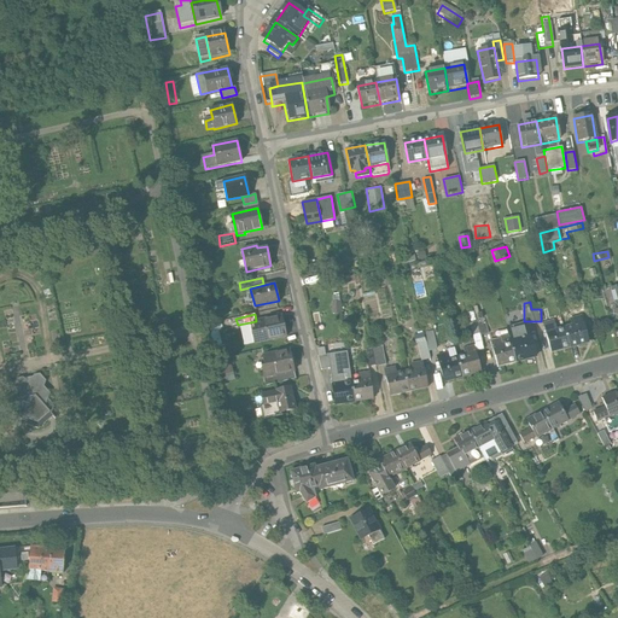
[(250,322),(255,344),(286,337),(281,315),(256,321),(250,322)]
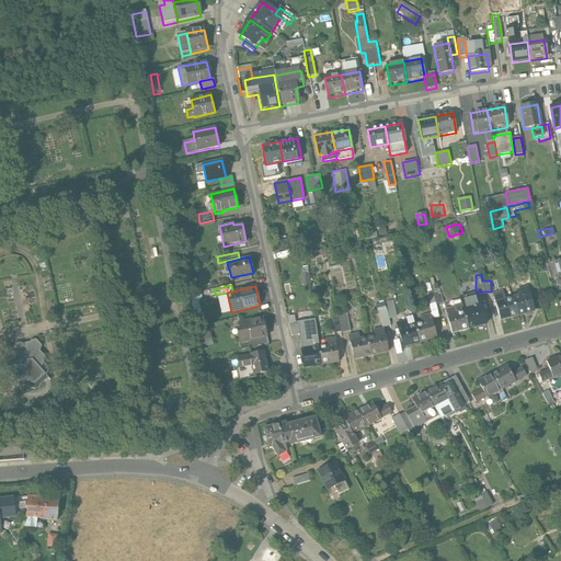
[(439,288),(427,292),(431,301),(428,302),(433,318),(438,317),(435,305),(443,302),(439,288)]
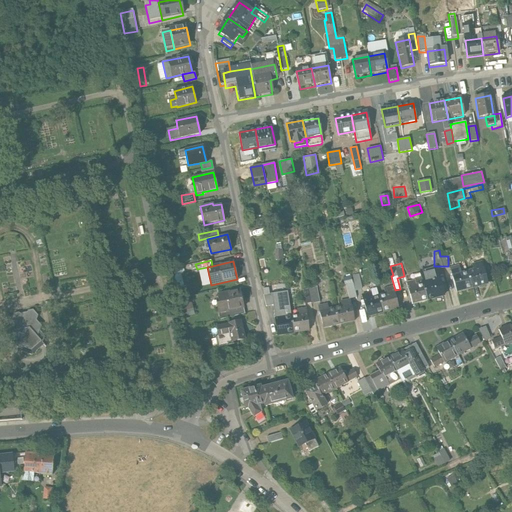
[(474,271),(468,273),(472,288),(487,284),(481,263),(473,265),(474,271)]
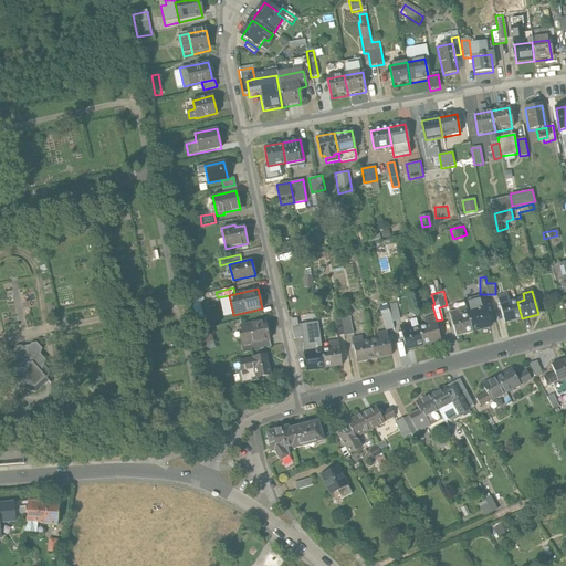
[(504,324),(522,318),(517,302),(510,303),(507,294),(498,297),(504,324)]
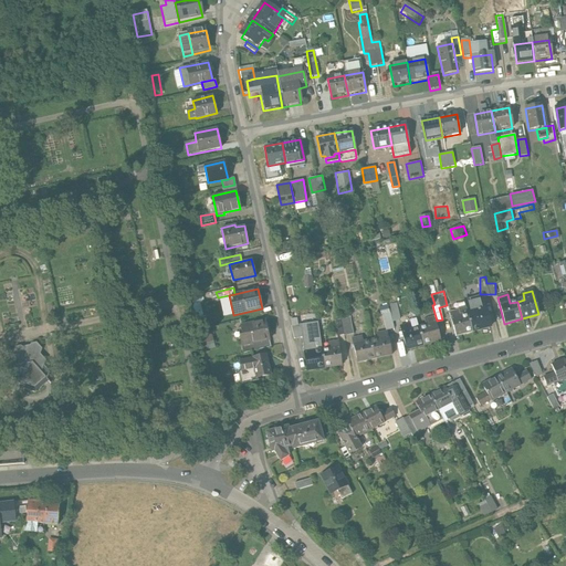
[(464,301),(467,308),(472,333),(490,328),(482,297),(480,299),(479,296),(464,301)]
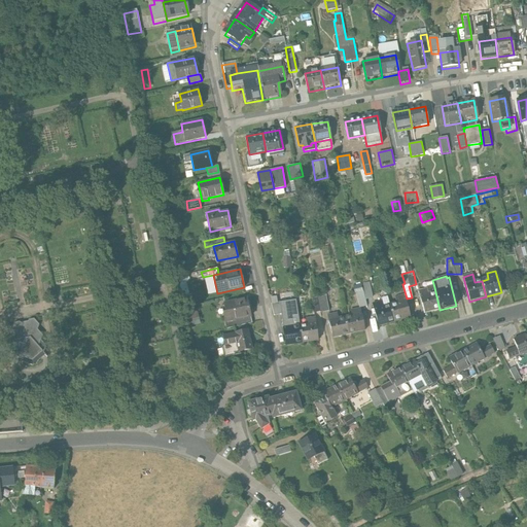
[(361,284),(363,291),(364,299),(372,296),(369,282),(361,284)]
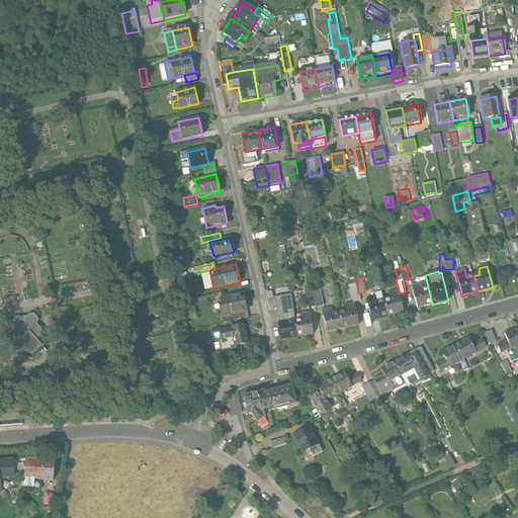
[(417,308),(432,305),(427,282),(411,286),(417,308)]
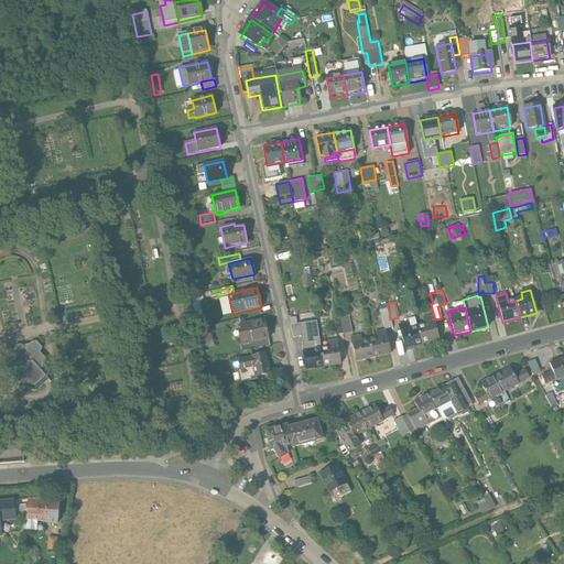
[(392,327),(390,320),(389,312),(381,313),(384,328),(392,327)]
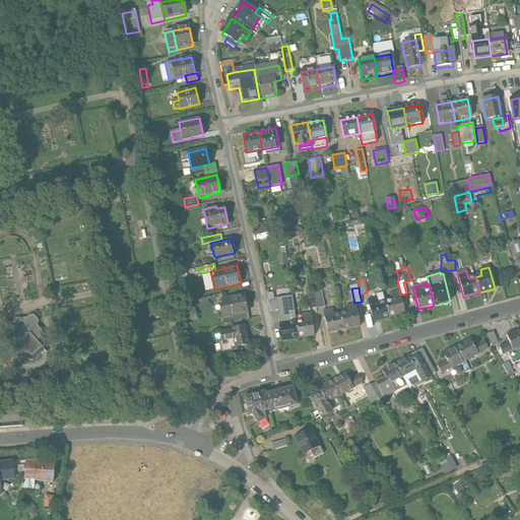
[(322,291),(313,294),(316,307),(316,308),(324,307),(322,291)]
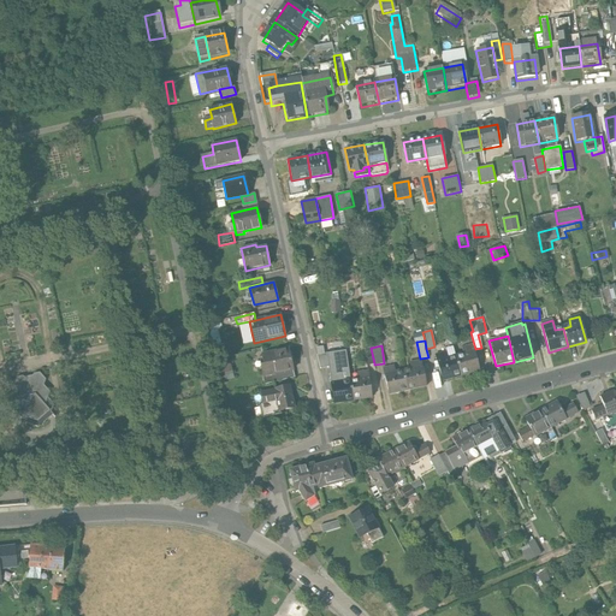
[(463,354),(455,356),(461,377),(479,371),(473,345),(462,349),(463,354)]
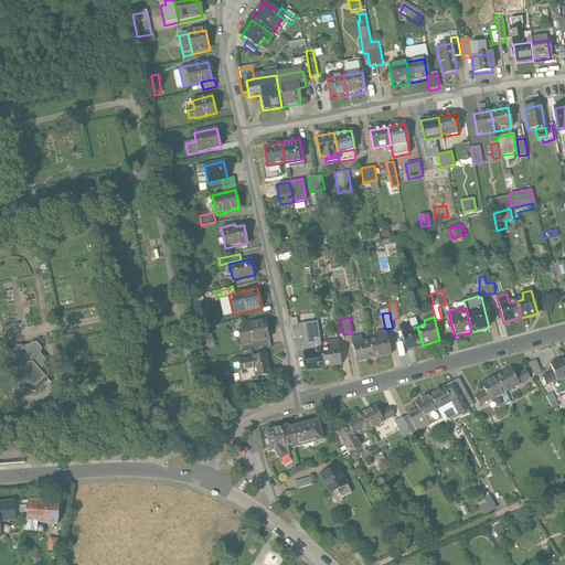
[(248,326),(237,328),(241,345),(268,340),(264,319),(247,322),(248,326)]
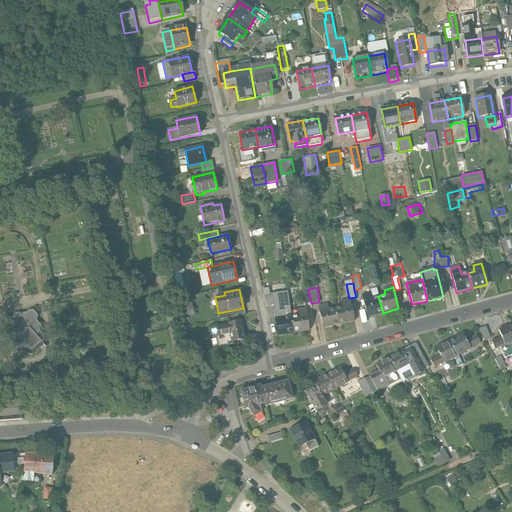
[(305,303),(311,302),(308,289),(302,290),(305,303)]
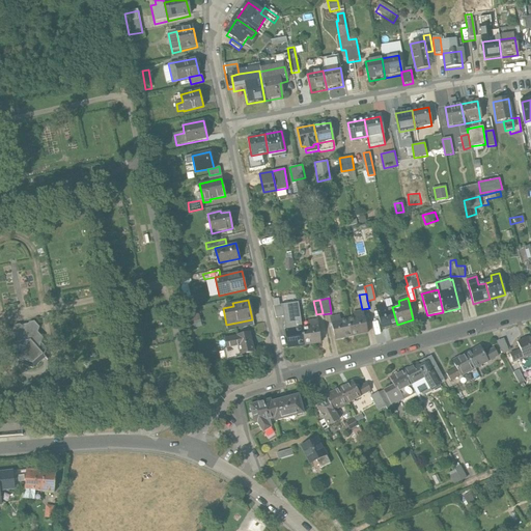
[(287,348),(304,345),(302,328),(298,303),(281,305),(287,348)]
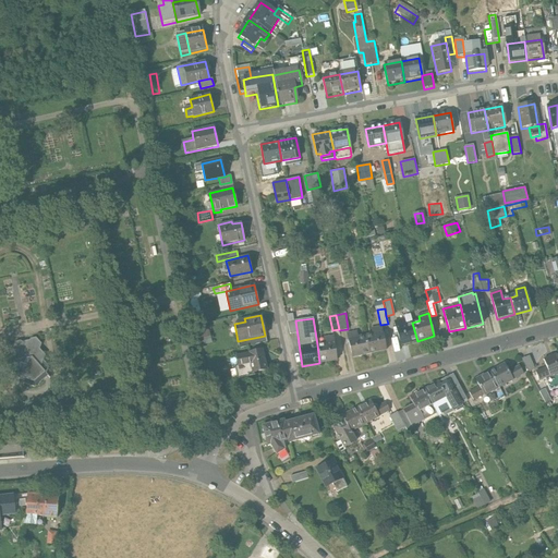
[(401,346),(417,341),(412,323),(409,324),(405,325),(404,319),(395,322),(401,346)]
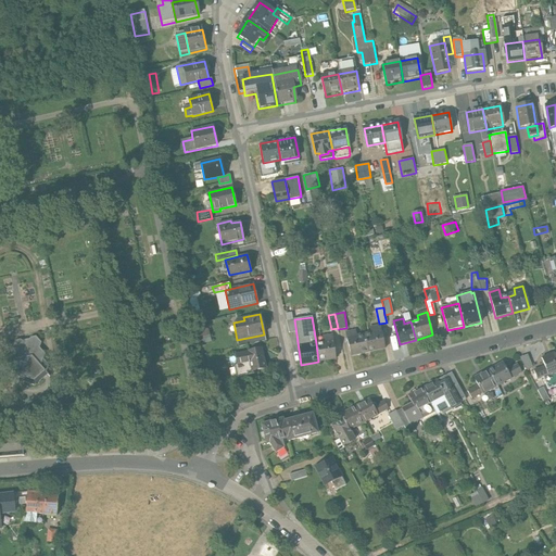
[(371,335),(364,336),(368,353),(386,350),(380,326),(370,328),(371,335)]
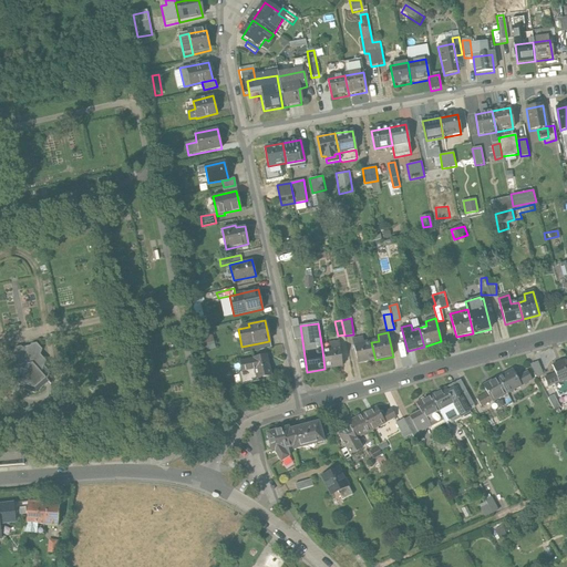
[(214,349),(212,334),(199,337),(203,351),(214,349)]
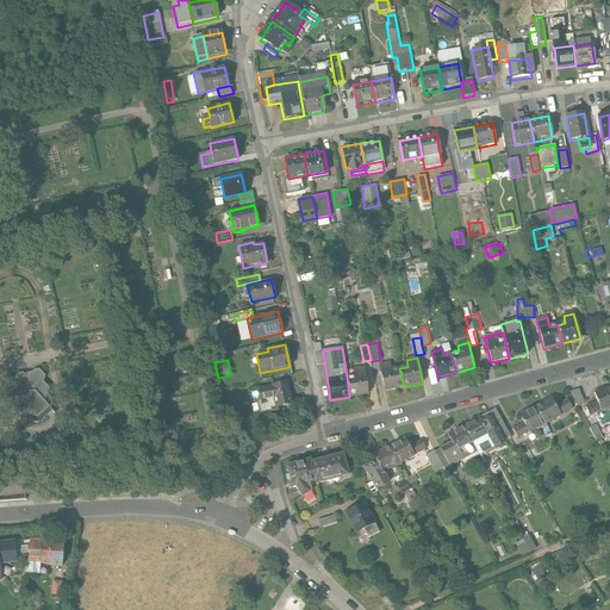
[(385,391),(404,387),(399,368),(392,369),(391,363),(380,365),(385,391)]
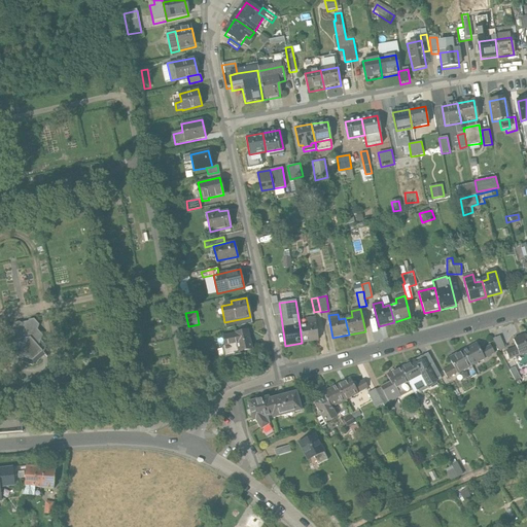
[(252,323),(250,317),(224,322),(226,328),(252,323)]
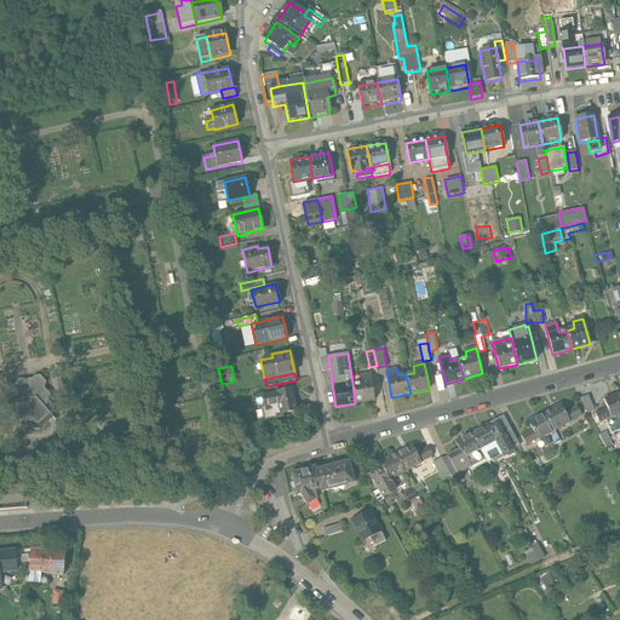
[(361,382),(352,383),(355,403),(374,401),(371,374),(360,375),(361,382)]
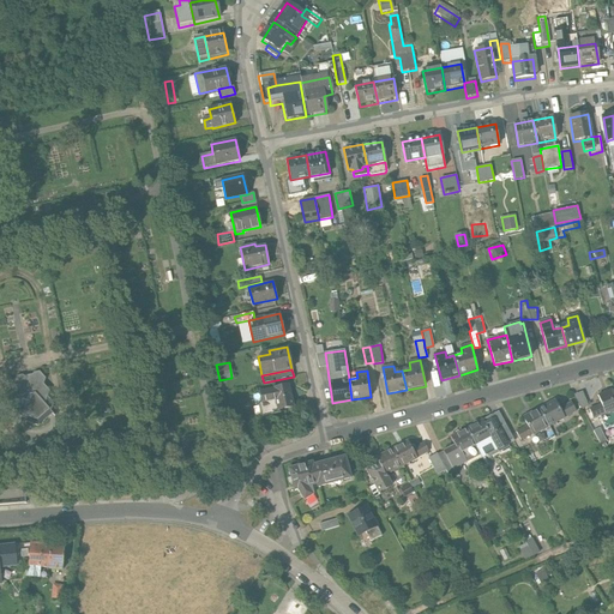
[(22,375),(17,377),(13,385),(17,390),(14,398),(18,403),(14,410),(22,417),(19,420),(37,426),(52,414),(49,411),(53,404),(47,397),(49,391),(42,384),(44,379),(38,372),(32,373),(32,374),(23,377),(22,375)]
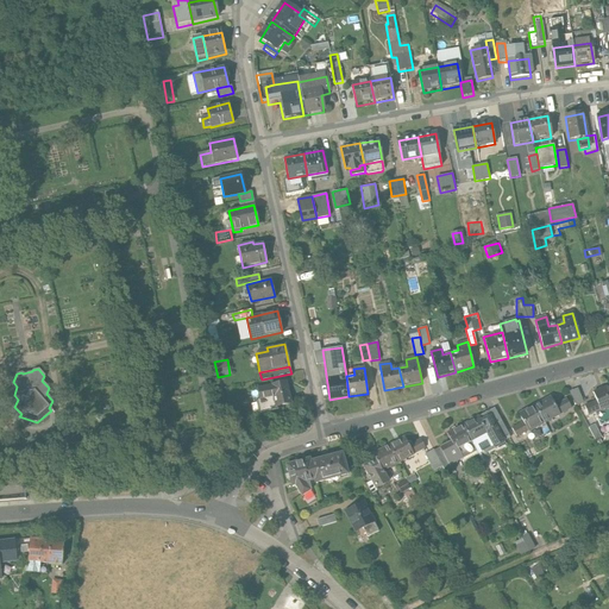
[(259,414),(277,410),(277,406),(290,403),(286,382),(272,384),(272,385),(259,389),(261,399),(256,400),(259,414)]
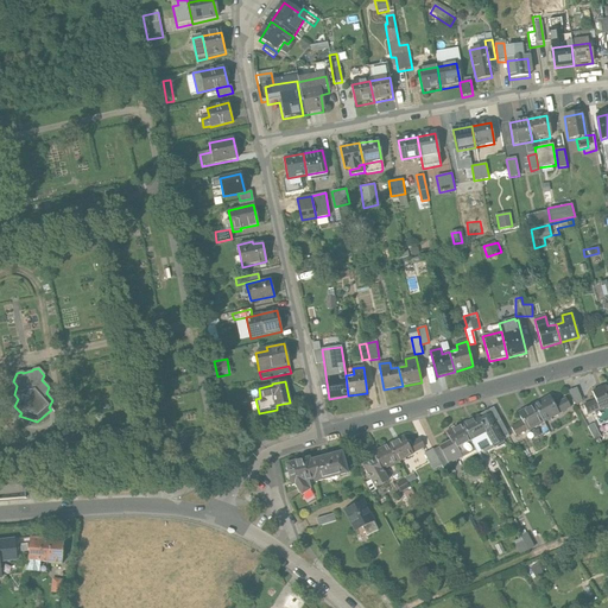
[(599,410),(607,405),(607,385),(591,392),(595,400),(599,410)]
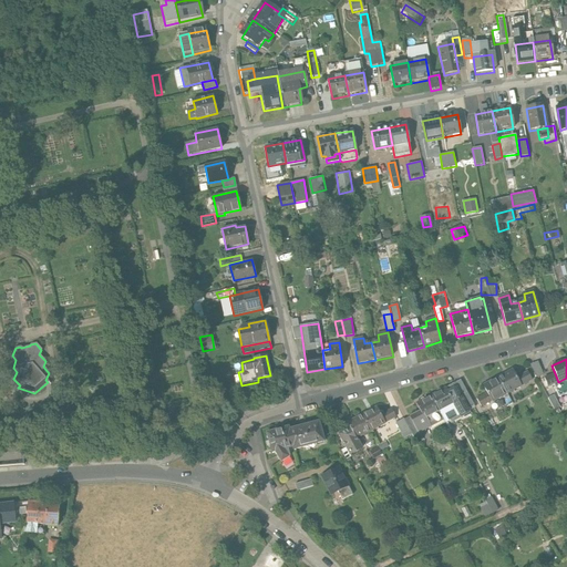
[(542,360),(534,363),(539,377),(546,373),(542,360)]
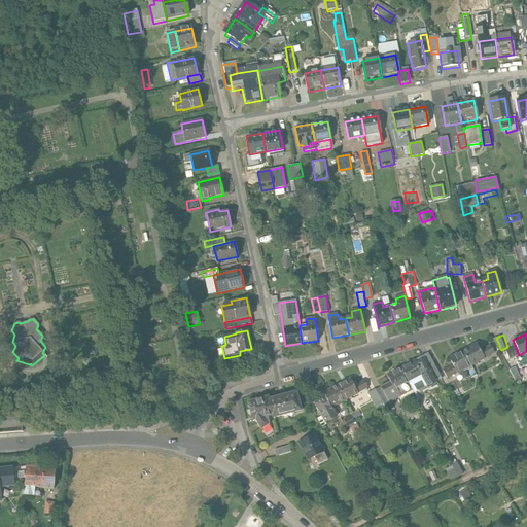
[(470,365),(484,358),(480,351),(476,344),(462,351),(470,365)]
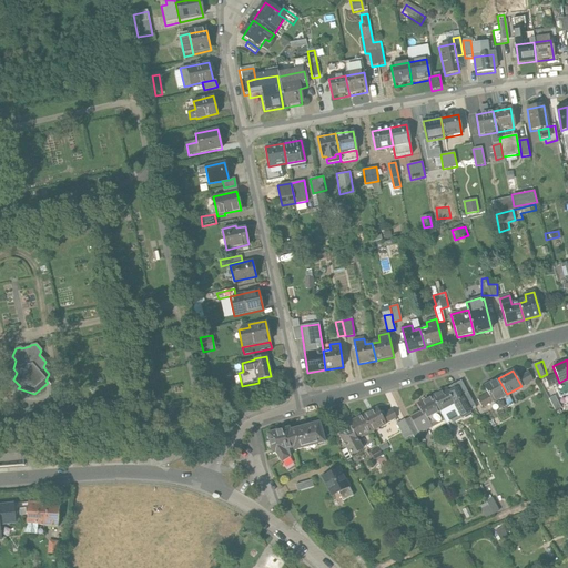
[(527,373),(517,378),(521,386),(531,381),(527,373)]
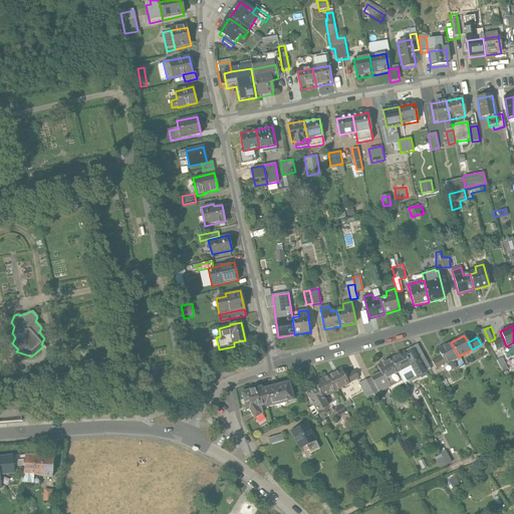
[(496,350),(506,346),(503,338),(493,342),(496,350)]
